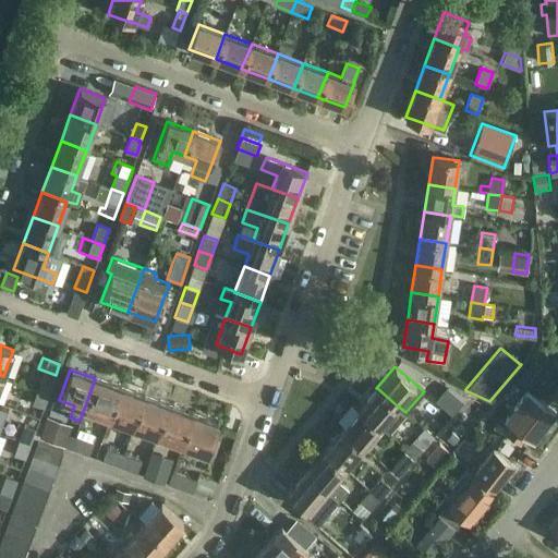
[(522,370),(514,380),(524,388),(532,377),(522,370)]
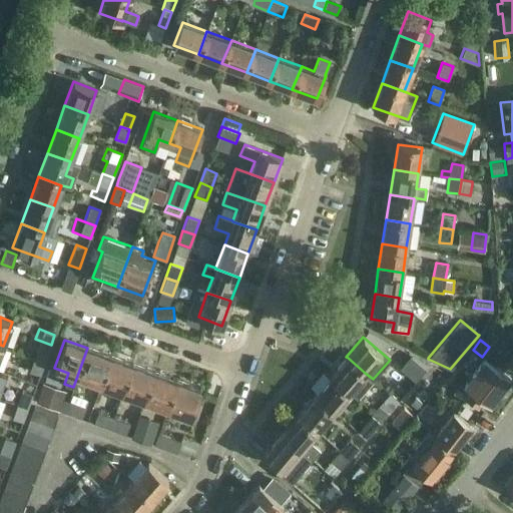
[(34,358),(45,362),(50,349),(38,345),(34,358)]
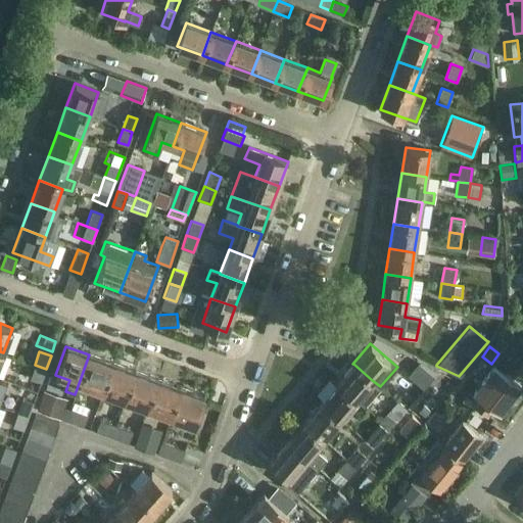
[(101,391),(113,364),(89,354),(79,383),(101,391)]
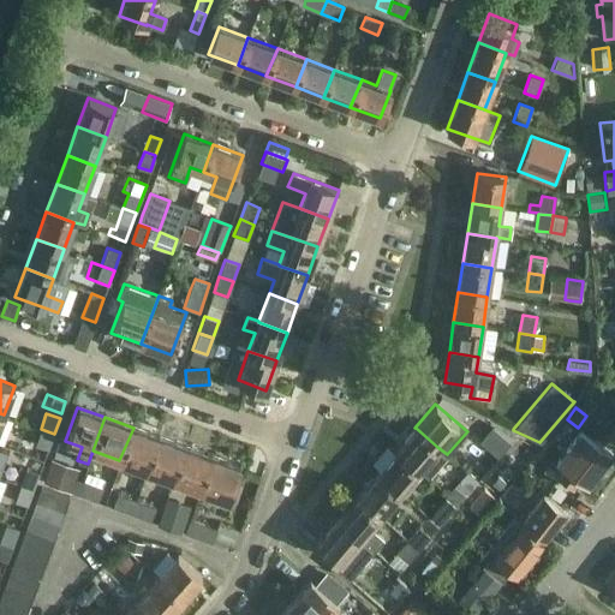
[(145,470),(160,437),(133,428),(119,460),(145,470)]
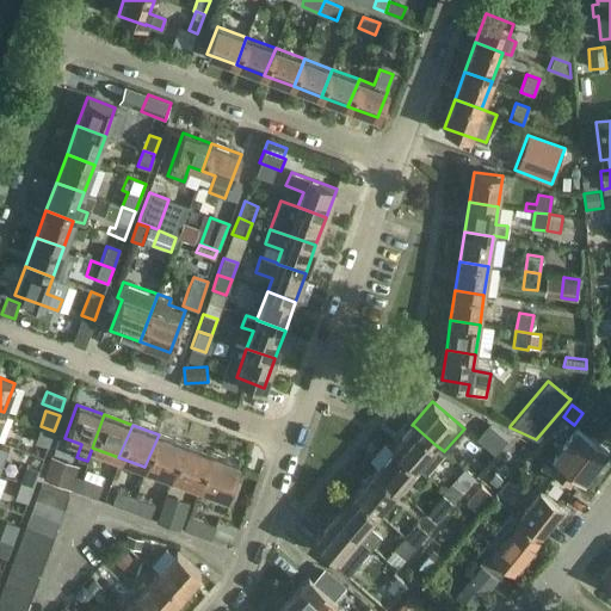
[(413,425),(393,448),(415,467),(434,444),(413,425)]
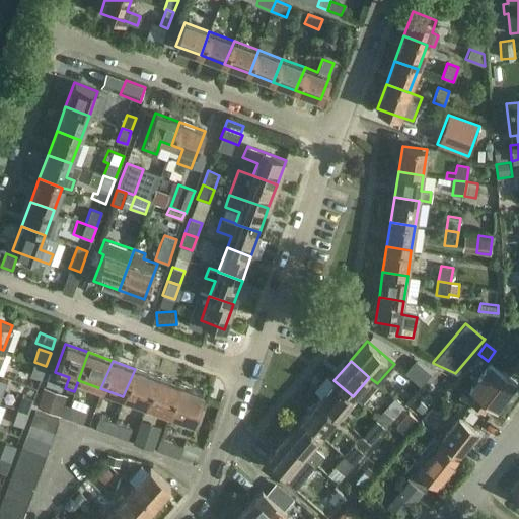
[(41,379),(46,366),(34,362),(29,375),(41,379)]
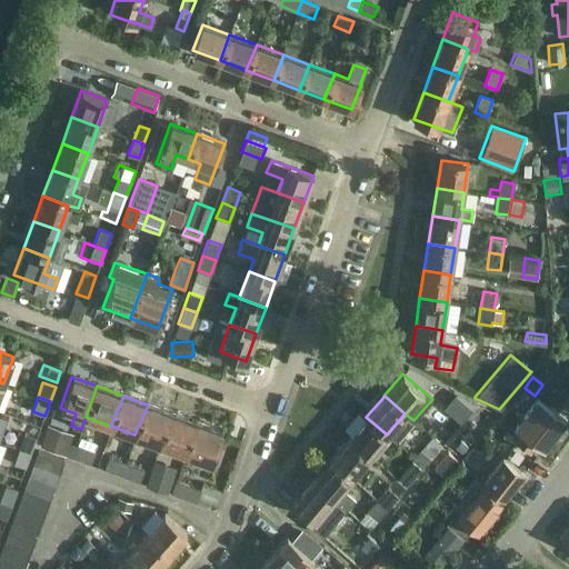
[(543,450),(567,421),(537,398),(513,427),(522,435),(517,442),(530,453),(537,445),(543,450)]
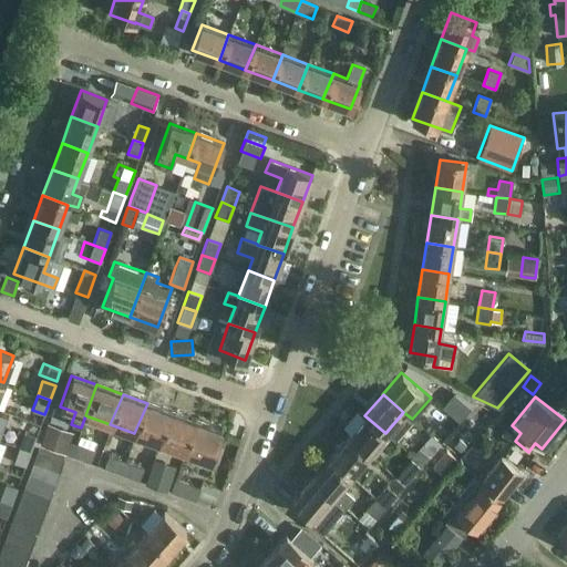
[(459,398),(447,412),(459,421),(470,406),(459,398)]
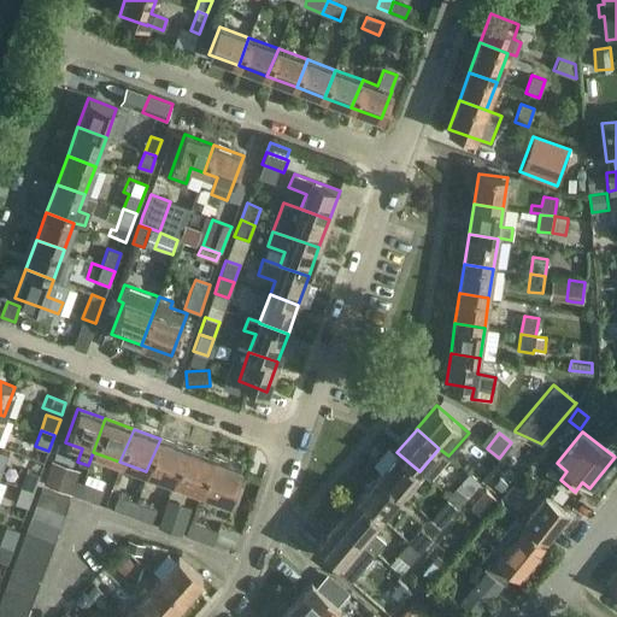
[(175,482),(187,448),(160,439),(146,471),(175,482)]
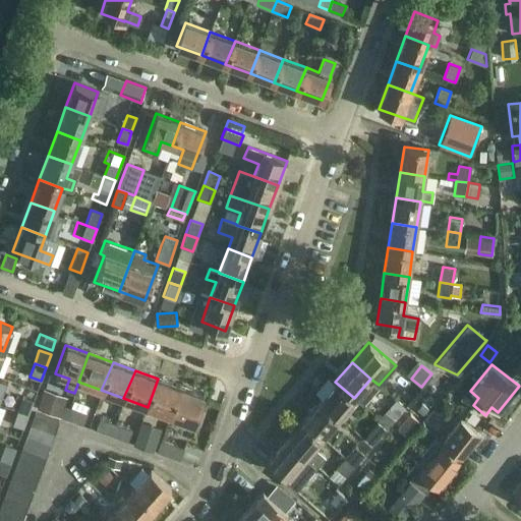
[(170,415),(180,387),(158,379),(148,407),(170,415)]
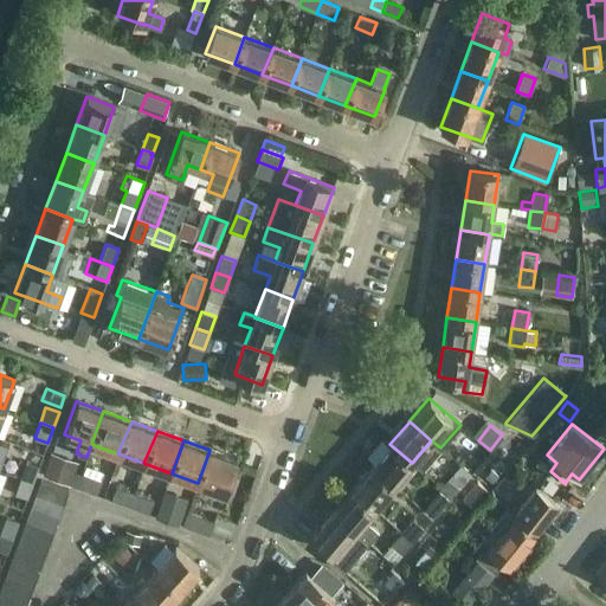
[(393,485),(412,463),(389,444),(371,466),(393,485)]
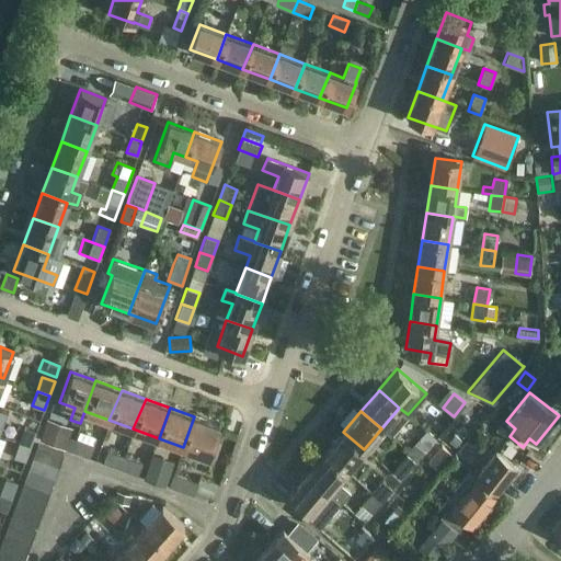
[(194,416),(183,447),(207,456),(219,425),(194,416)]
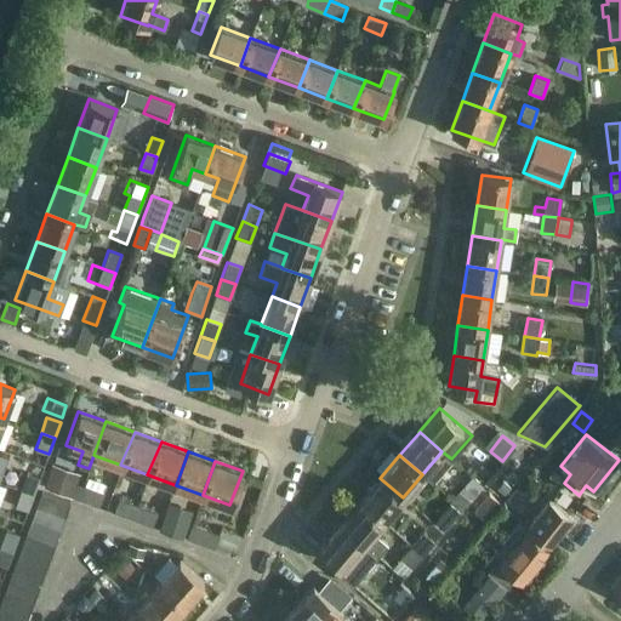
[(50,468),(44,485),(61,491),(72,496),(77,483),(80,473),(52,462),(50,468)]
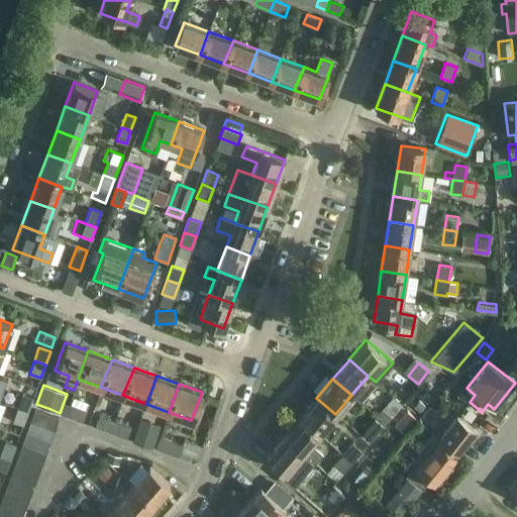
[(17,408),(27,412),(33,398),(22,394),(17,408)]
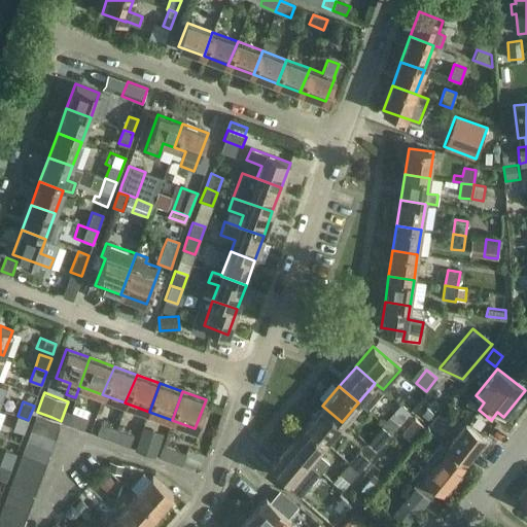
[(431,401),(428,406),(434,411),(437,407),(431,401)]
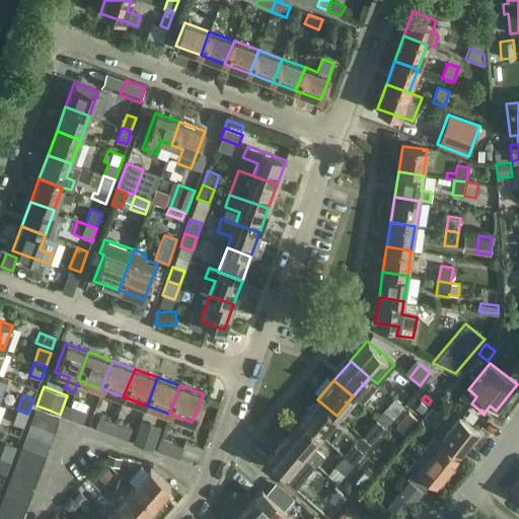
[(319,435),(337,416),(317,399),(300,419),(319,435)]
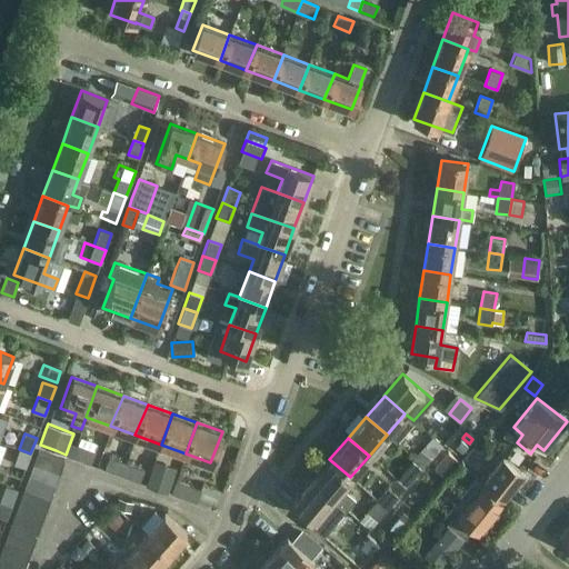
[(459,440),(455,448),(461,453),(467,447),(459,440)]
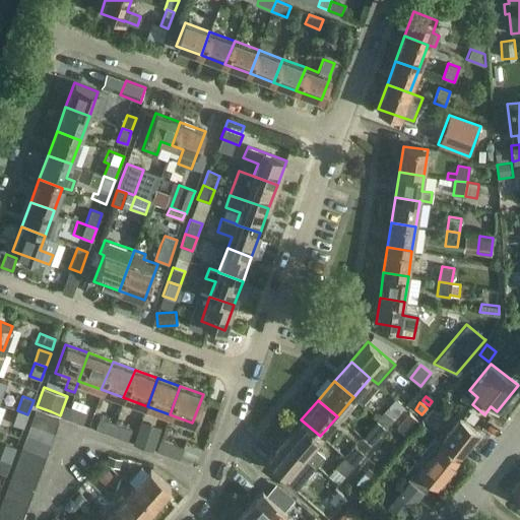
[(65,418),(69,406),(64,404),(60,415),(59,416),(65,418)]
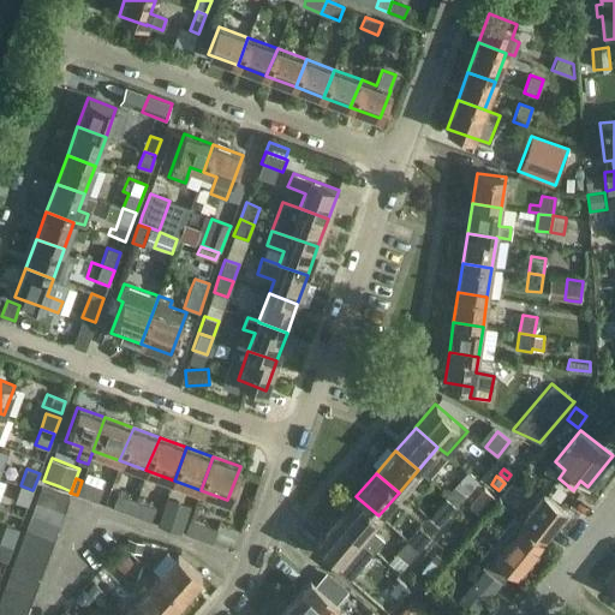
[(82,481),(77,495),(96,502),(102,488),(82,481)]
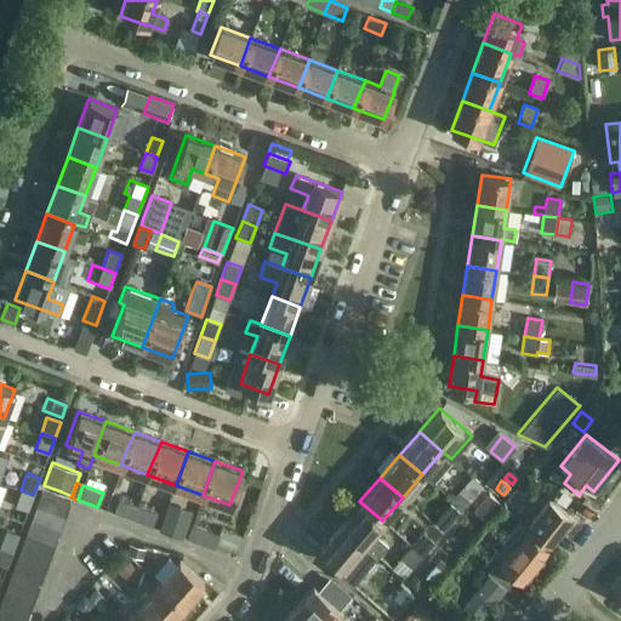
[(451,500),(462,508),(474,495),(462,485),(451,500)]
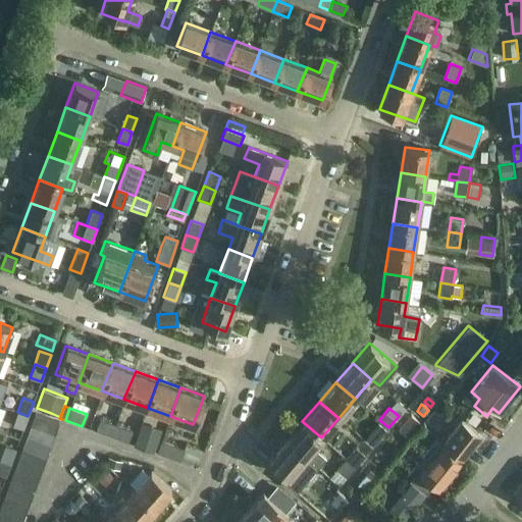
[(23,429),(28,416),(17,412),(12,425),(23,429)]
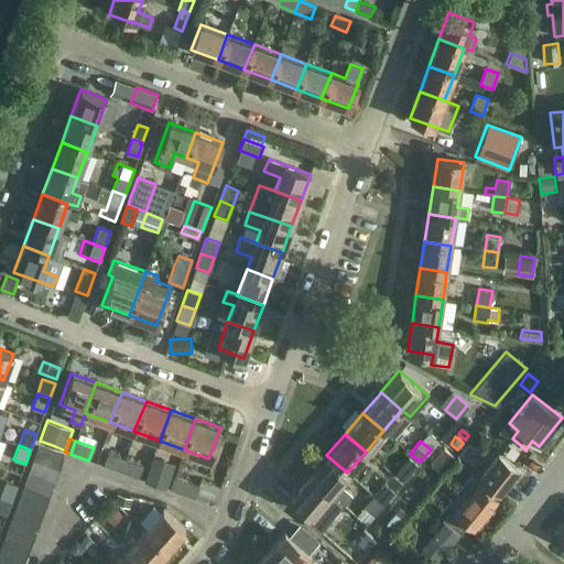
[(33,461),(58,469),(63,457),(38,447),(33,461)]
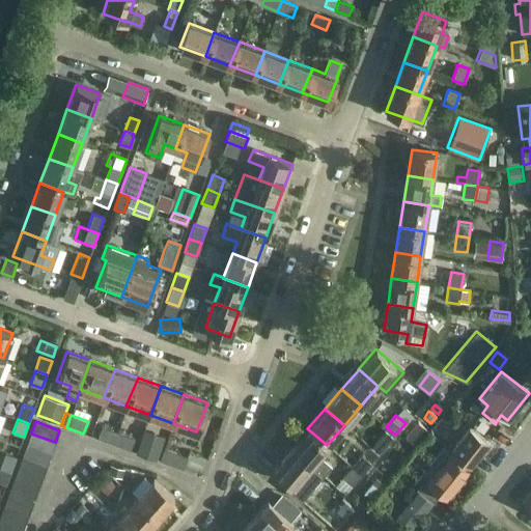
[(113,445),(117,432),(102,426),(96,439),(113,445)]
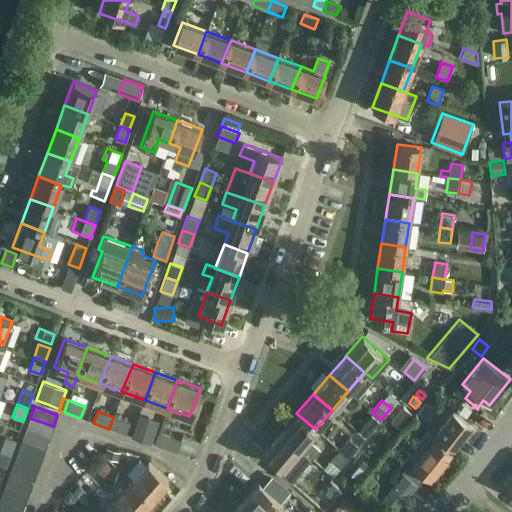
[(365,439),(381,419),(372,412),(355,431),(365,439)]
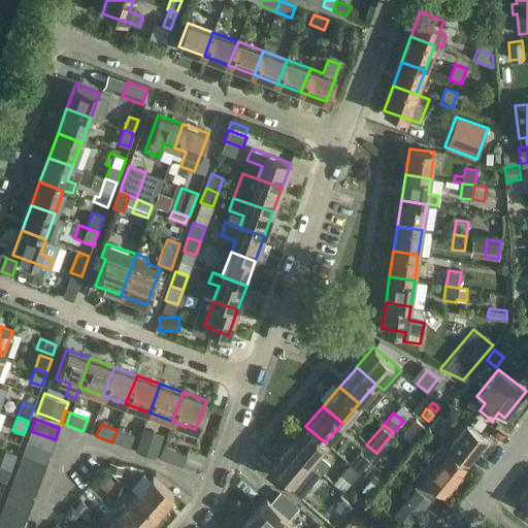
[(411,427),(403,436),(410,442),(419,433),(418,433),(421,429),(415,425),(411,428),(411,427)]
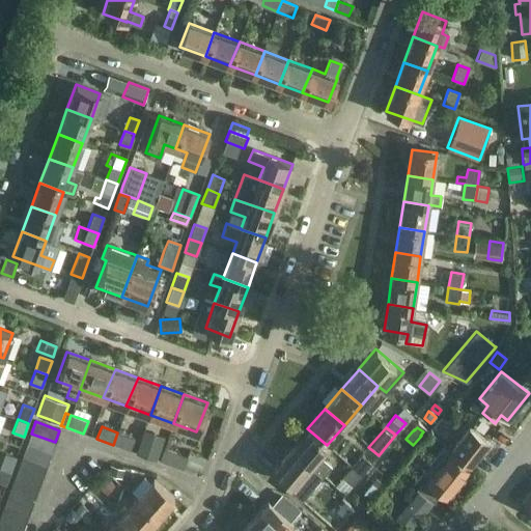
[(471,466),(488,443),(469,427),(451,450),(471,466)]
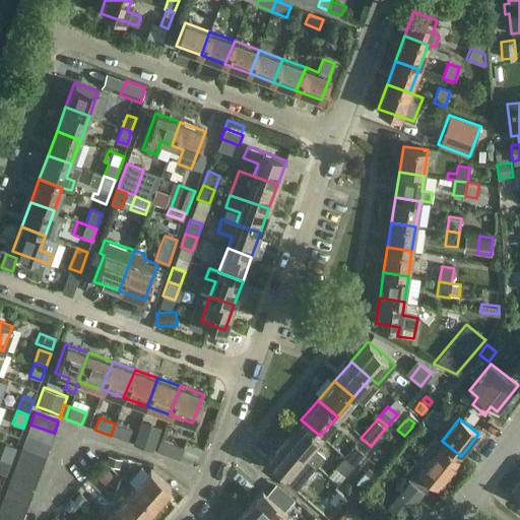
[(312,446),(320,436),(301,419),(284,440),(316,466),(324,456),(312,446)]
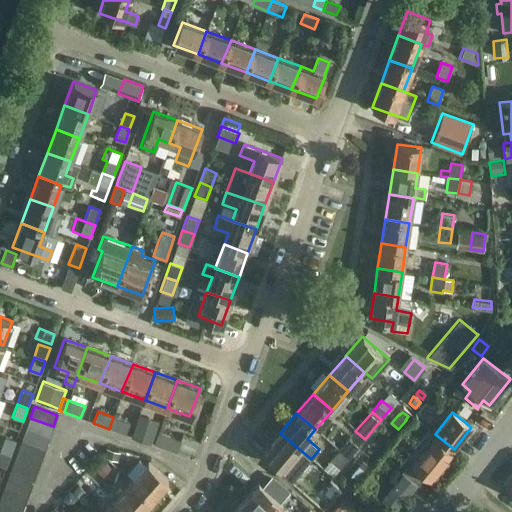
[(113,417),(109,429),(125,435),(129,423),(113,417)]
